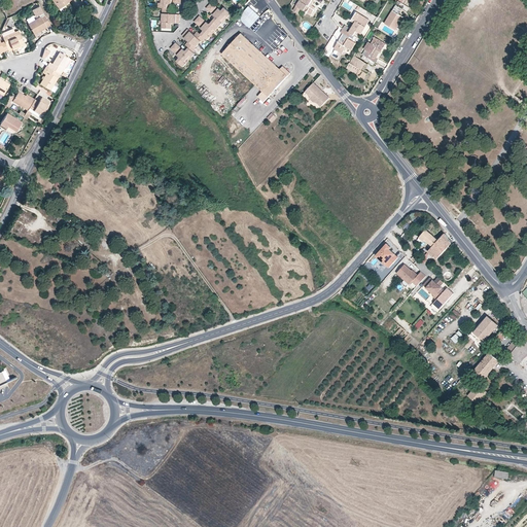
[(53,0),(59,8),(71,0),(53,0)]
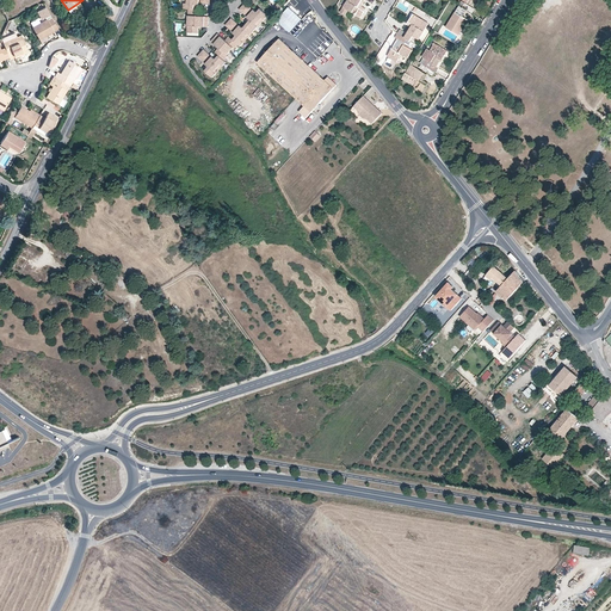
[(184,0),(184,8),(189,8),(187,32),(197,34),(197,26),(199,26),(208,28),(209,17),(199,17),(198,16),(198,10),(196,10),(195,10),(195,6),(196,4),(197,4),(199,4),(198,0),(184,0)]
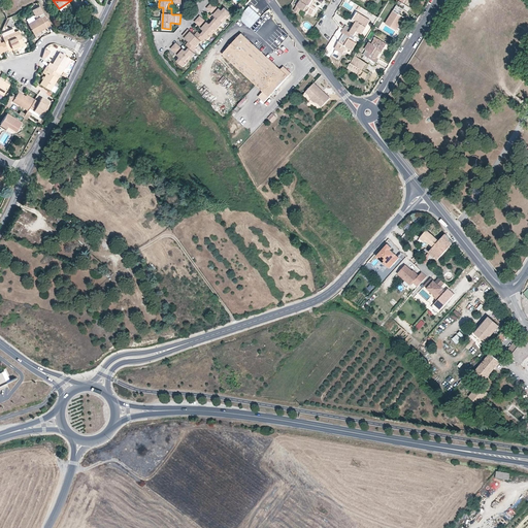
[(316,0),(315,0),(302,0),(302,1),(300,1),(294,10),(299,13),(301,9),(311,15),(317,7),(312,5),(316,0)]
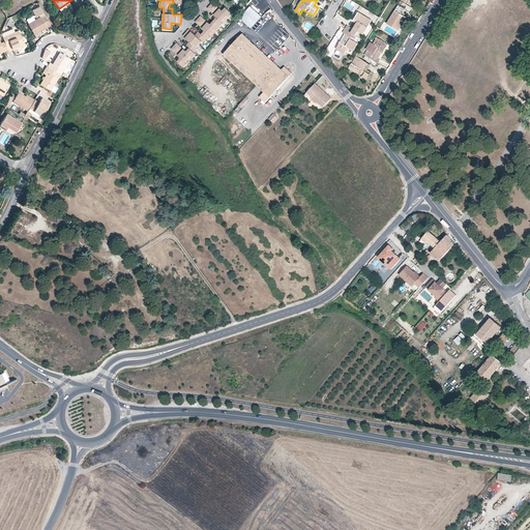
[(218,7),(213,2),(208,8),(213,13),(218,7)]
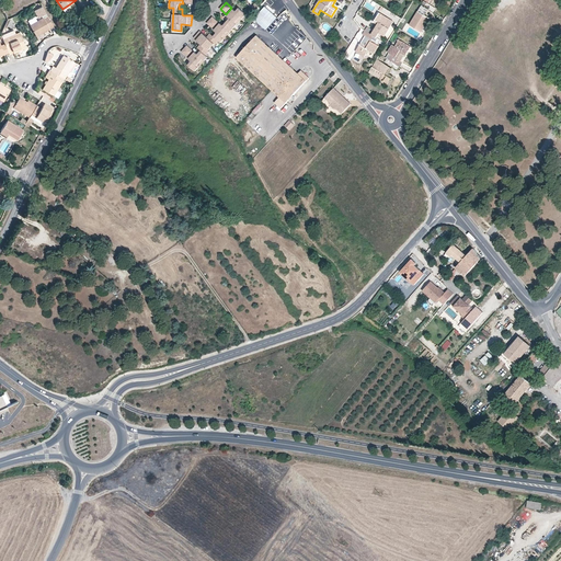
[(436,8),(427,2),(424,7),(430,9),(434,12),(436,8)]
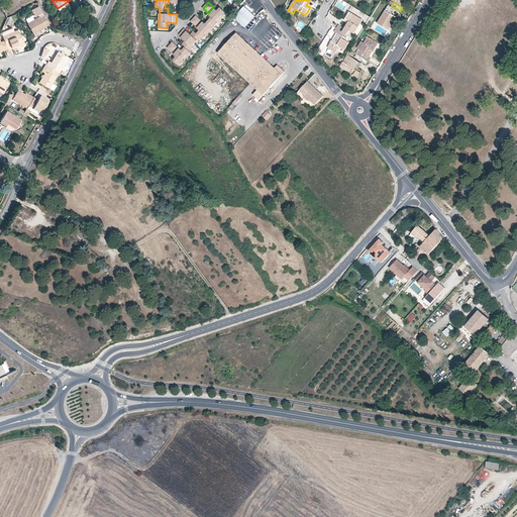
[(234,12),(239,6),(235,3),(230,8),(234,12)]
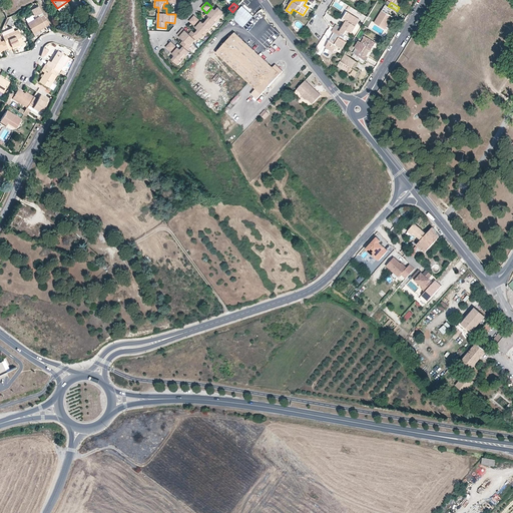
[(386,29),(394,17),(389,14),(393,8),(388,6),(386,4),(375,23),(386,29)]
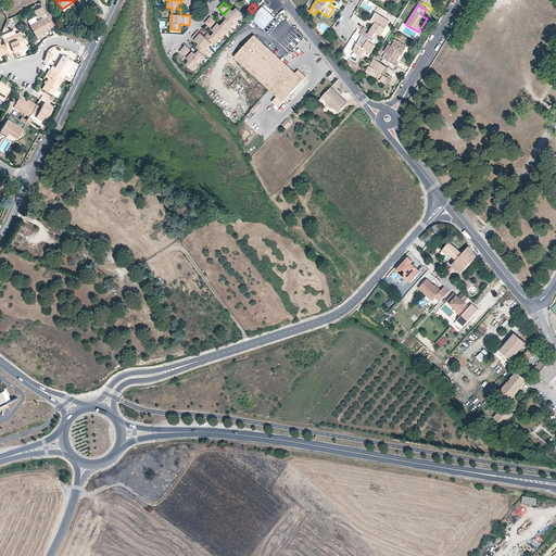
[(46,13),(41,5),(34,10),(37,17),(46,13)]
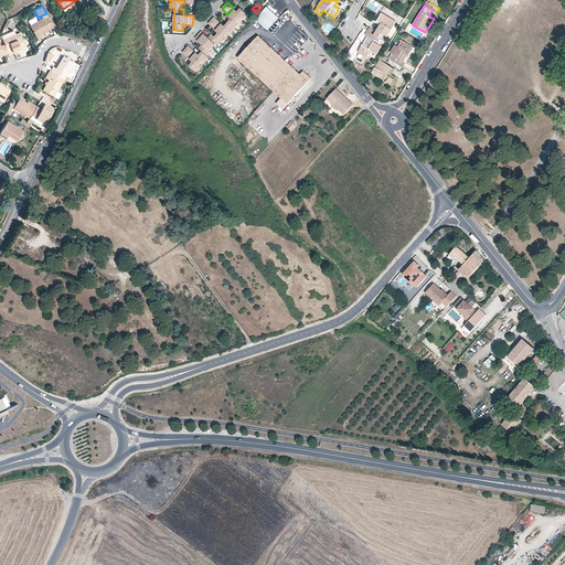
[(278,18),(266,7),(255,20),(267,31),(278,18)]
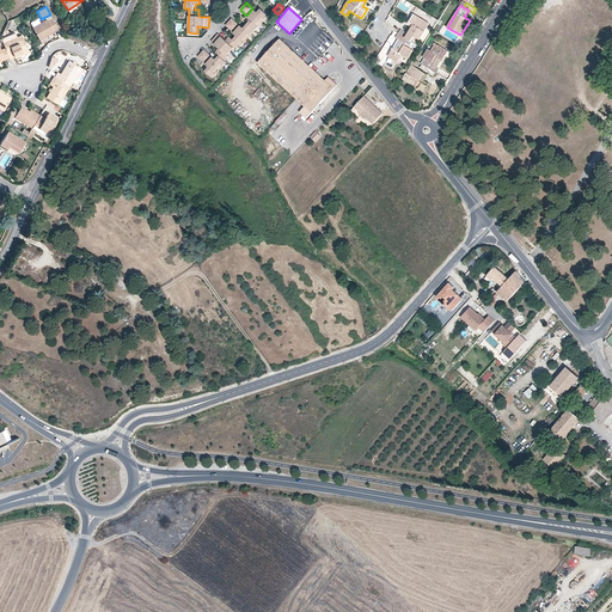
[(234,48),(238,44),(242,47),(269,16),(262,8),(259,11),(257,11),(255,10),(248,18),(250,19),(250,22),(248,24),(245,26),(243,28),(240,25),(233,34),(236,35),(236,37),(233,40),(232,38),(231,37),(228,41),(226,41),(219,34),(212,42),(219,48),(220,50),(218,54),(219,54),(220,55),(218,59),(215,59),(213,56),(209,61),(207,63),(206,65),(208,66),(208,68),(206,71),(213,78),(227,62),(225,60),(228,56),(227,55),(234,48)]
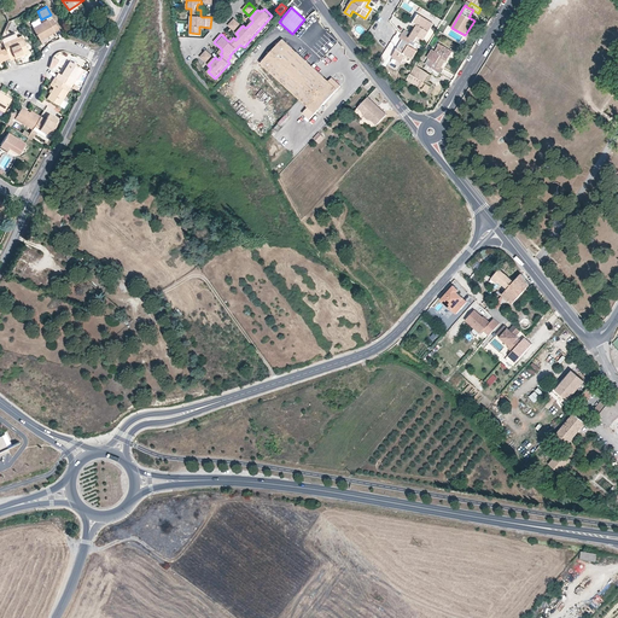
[(423,28),(427,19),(418,15),(412,24),(417,28),(412,34),(404,30),(402,34),(415,42),(417,42),(419,39),(418,38),(418,36),(424,40),(430,31),(423,28)]
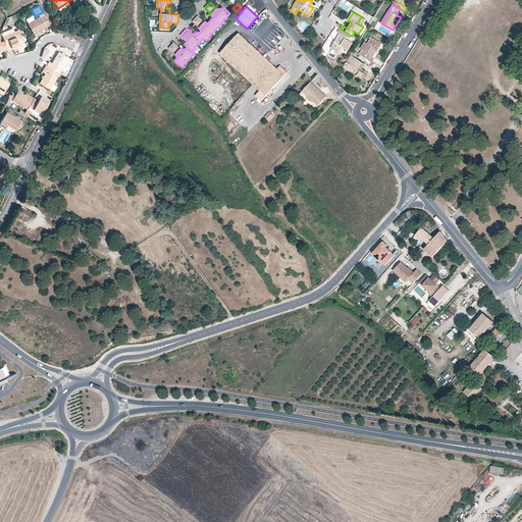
[(50,24),(44,14),(28,23),(34,34),(40,31),(50,24)]
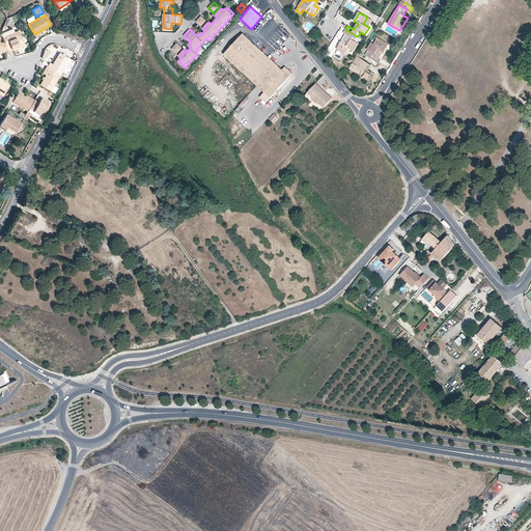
[(202,27),(207,21),(201,16),(196,22),(202,27)]
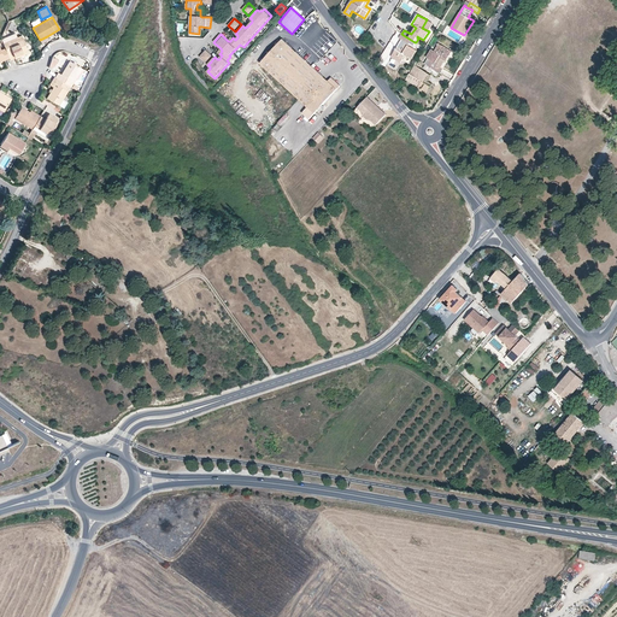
[(4,43),(17,37),(16,34),(1,39),(4,43)]
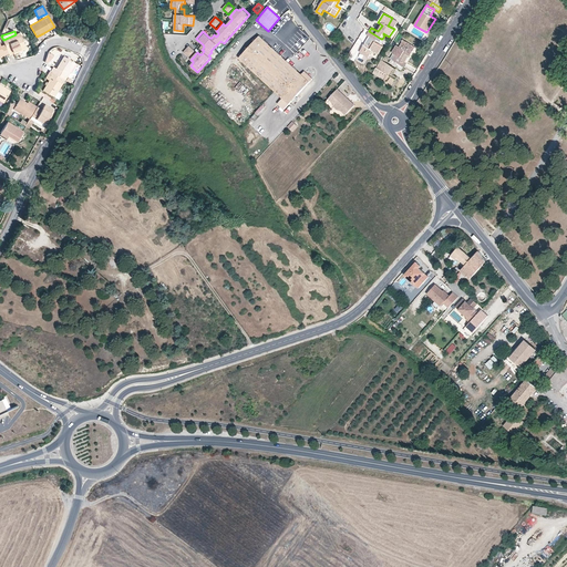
[(368,58),(370,54),(372,51),(377,53),(379,54),(383,47),(378,43),(381,39),(369,31),(367,34),(371,38),(373,39),(370,45),(367,44),(366,43),(359,52),(368,58)]
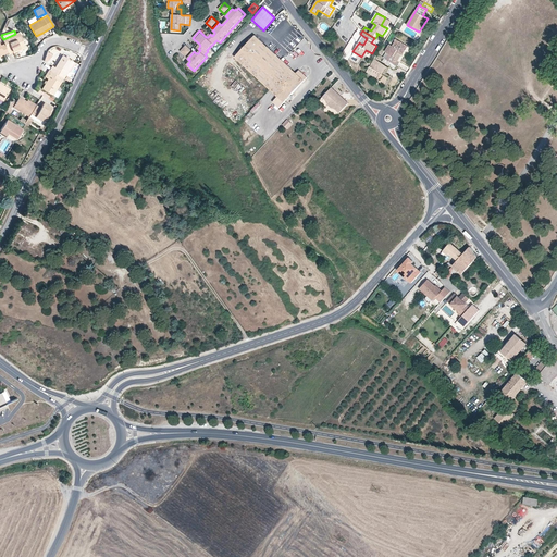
[(25,48),(20,33),(15,34),(3,39),(5,44),(8,52),(9,54),(13,52),(13,51),(20,48),(21,50),(25,48)]
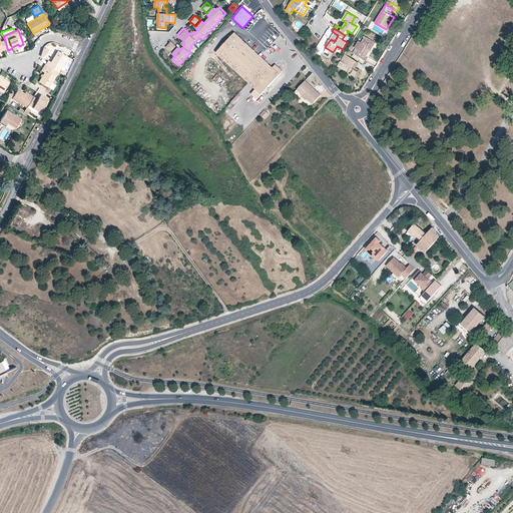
[(262,56),(234,32),(216,53),(242,76),(262,56)]
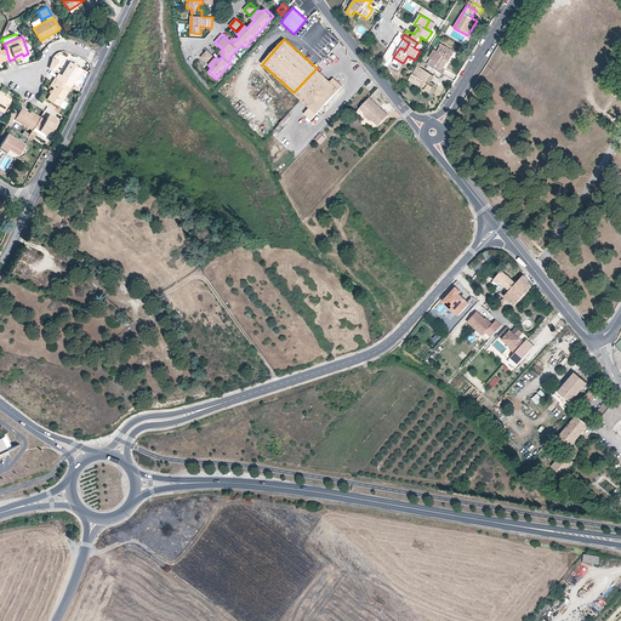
[(455,52),(445,46),(440,53),(438,51),(434,50),(429,58),(431,58),(427,64),(443,74),(445,69),(443,68),(439,66),(444,58),(448,61),(449,61),(455,52)]
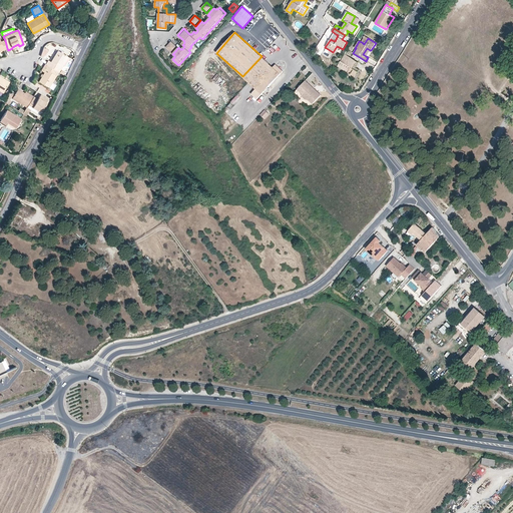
[(171,52),(176,47),(171,42),(166,47),(171,52)]
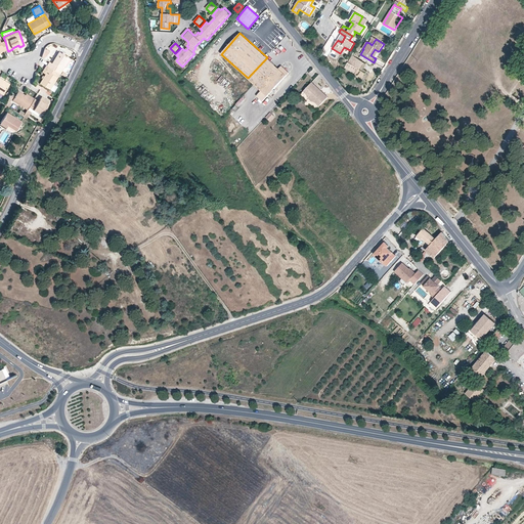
[(67,68),(72,59),(59,51),(52,63),(49,61),(47,66),(56,71),(58,73),(60,74),(64,67),(67,68)]
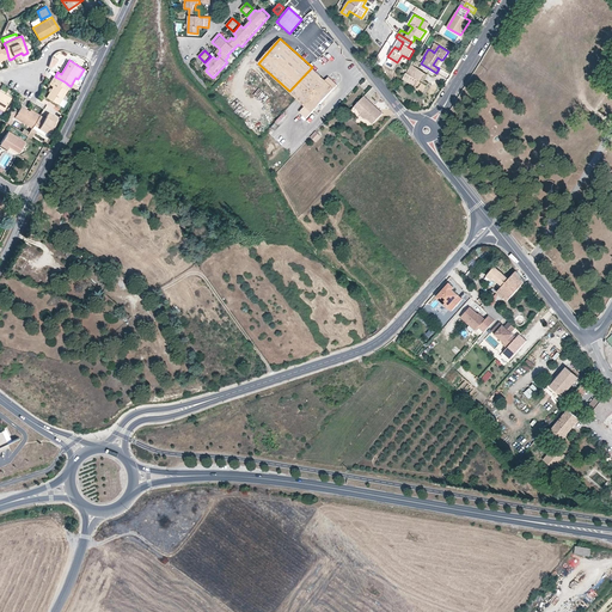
[(436,73),(422,63),(420,68),(434,77),(436,73)]
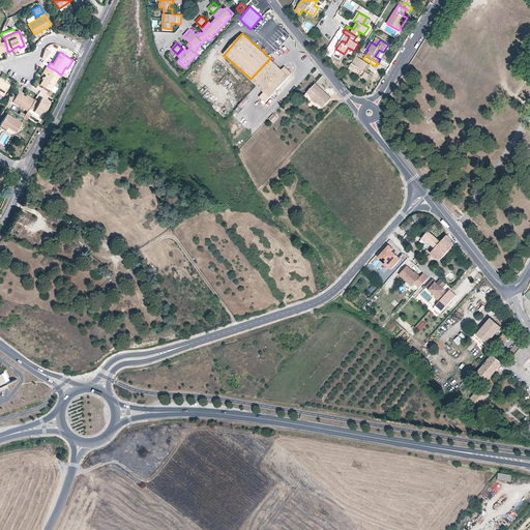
[(350,65),(355,68),(356,66),(362,69),(359,75),(361,77),(362,78),(363,78),(366,80),(371,71),(367,69),(371,64),(356,56),(350,65)]
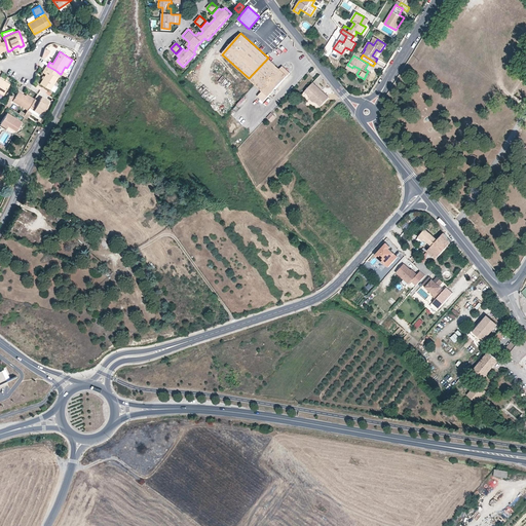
[(279,69),(268,58),(249,78),(256,85),(262,91),(258,97),(264,102),(290,73),(283,66),(279,69)]
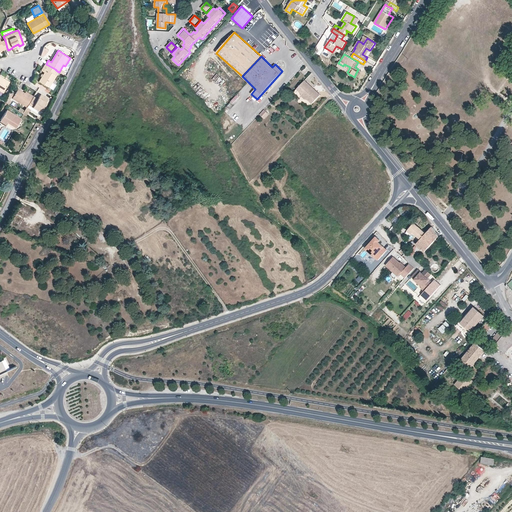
[(49,87),(56,75),(55,75),(57,71),(55,69),(46,64),(45,64),(41,70),(45,72),(39,81),(49,87)]
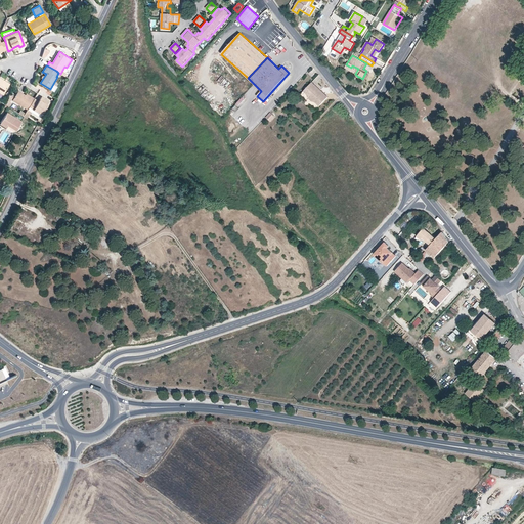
[(351,68),(349,71),(355,74),(358,69),(352,66),(351,68)]
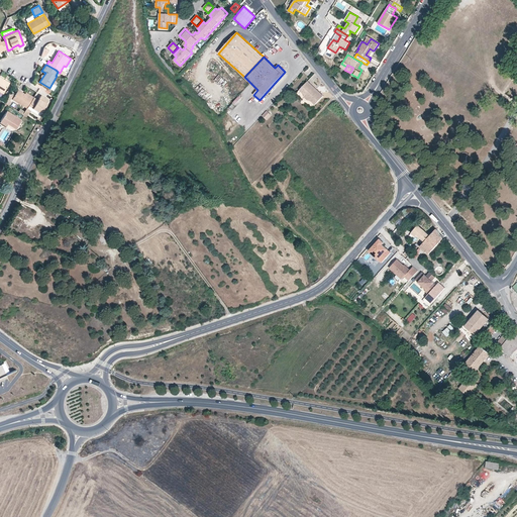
[(0,91),(3,94),(10,83),(0,76),(0,91)]
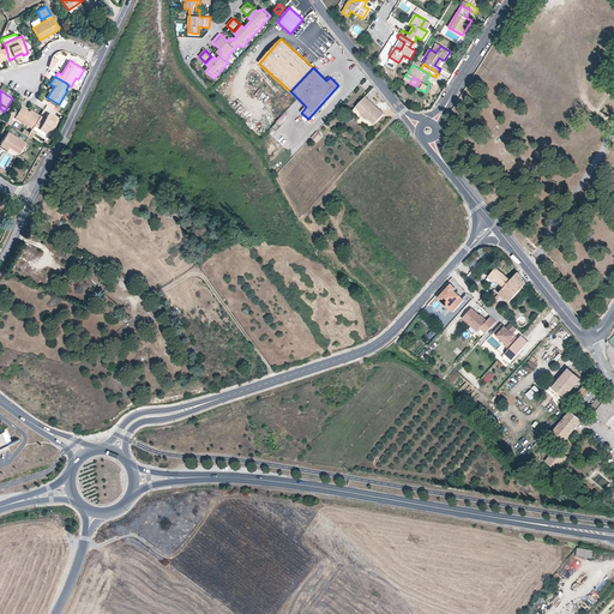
[(384,114),(366,96),(356,107),(361,112),(362,115),(366,119),(369,120),(374,125),(384,114)]
